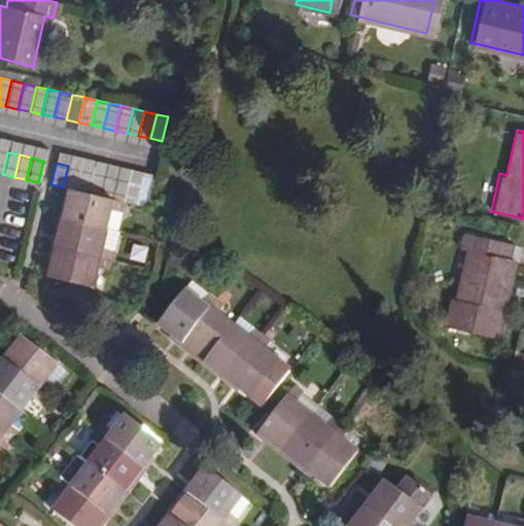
[(63,187),(74,190),(80,168),(68,166),(63,187)]
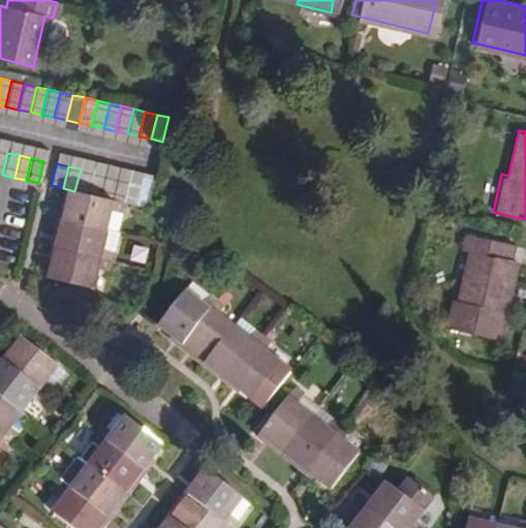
[(88,194),(93,172),(81,168),(74,191),(88,194)]
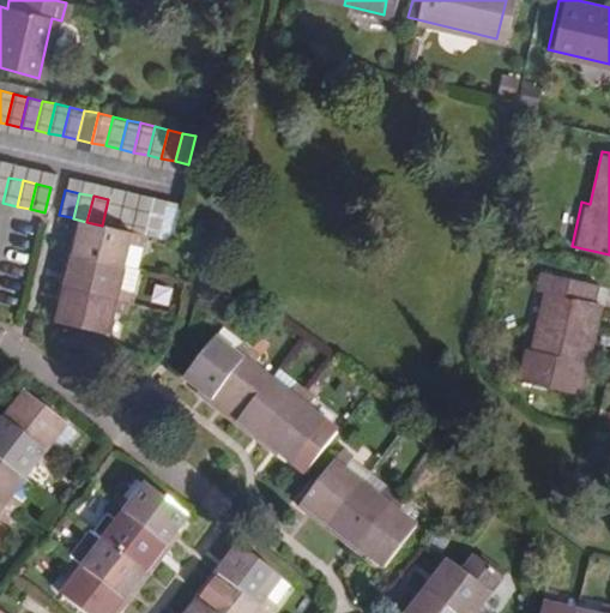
[(115,228),(121,202),(108,199),(102,226),(115,228)]
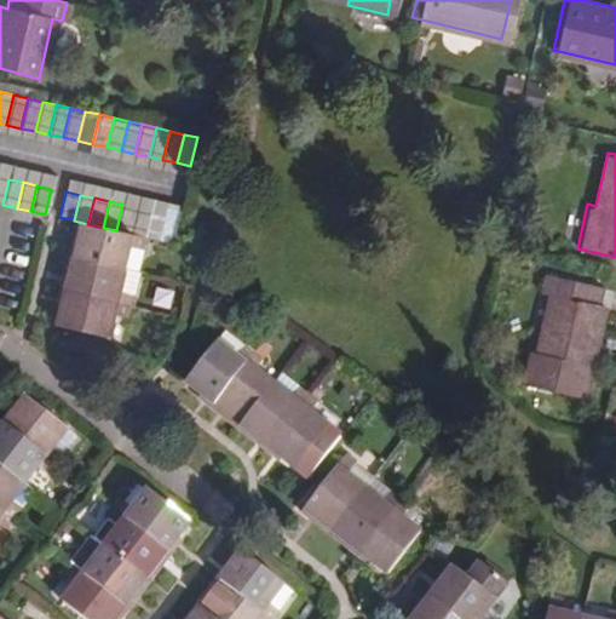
[(122,204),(116,230),(131,234),(137,207),(122,204)]
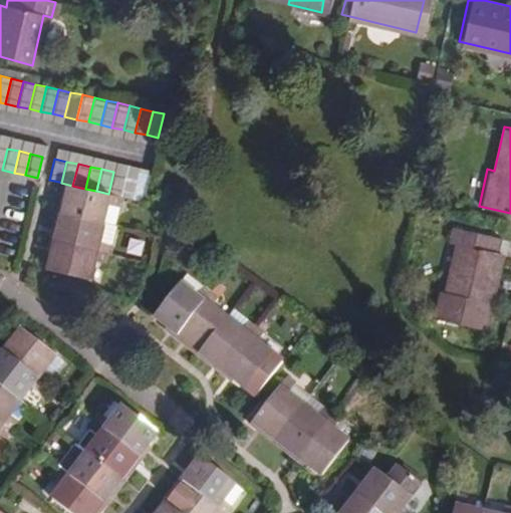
[(113,172),(108,194),(111,195),(120,197),(125,174),(113,172)]
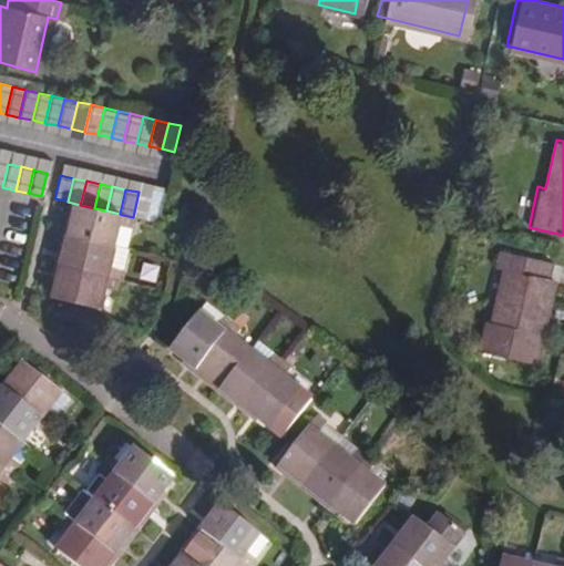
[(133,217),(145,219),(152,195),(139,192),(133,217)]
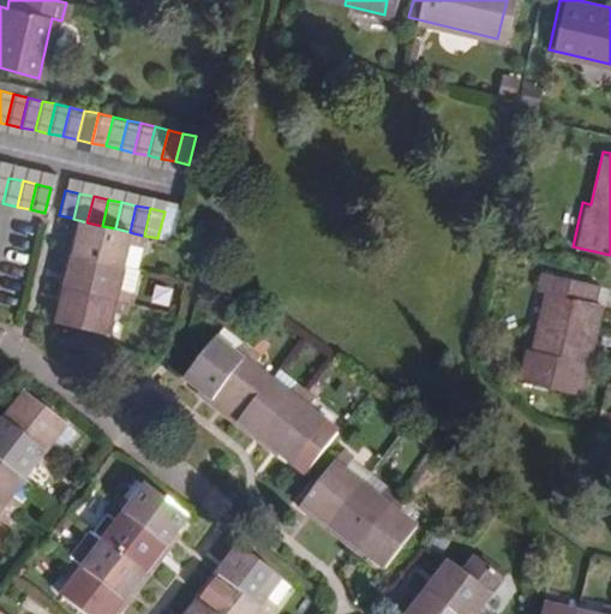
[(165,212),(157,238),(171,242),(177,214),(165,212)]
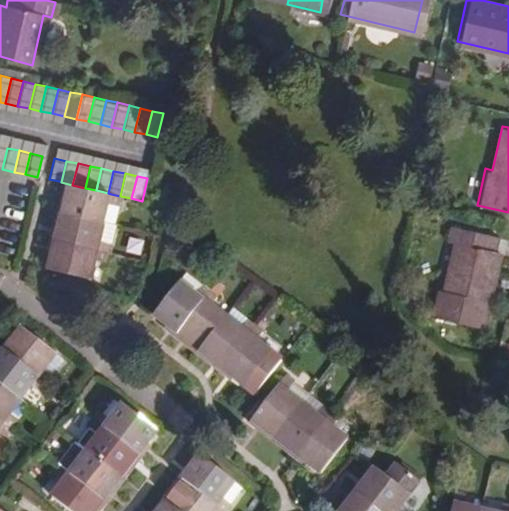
[(96,190),(85,188),(72,185),(61,182),(59,181),(53,207),(96,218),(100,202),(108,203),(111,194),(108,193),(96,190)]
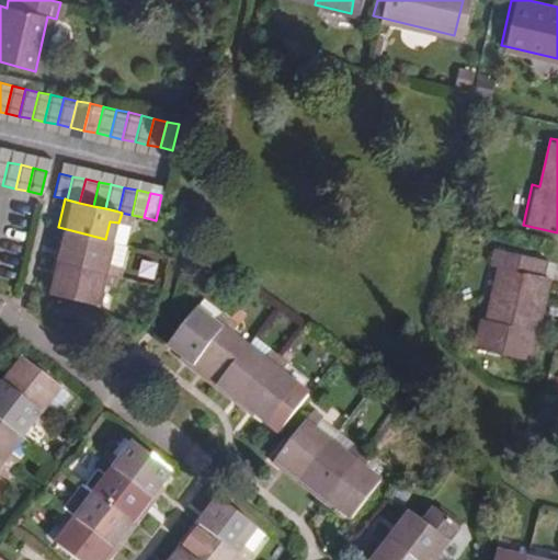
[(105,239),(114,240),(118,223),(110,221),(105,239)]
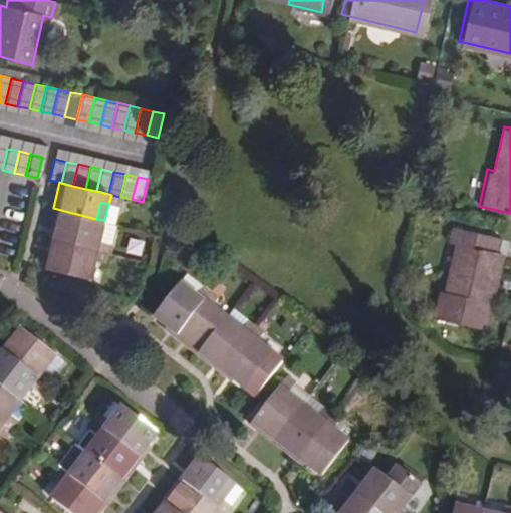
[(53,208),(46,238),(97,250),(100,241),(91,239),(96,219),(53,208)]
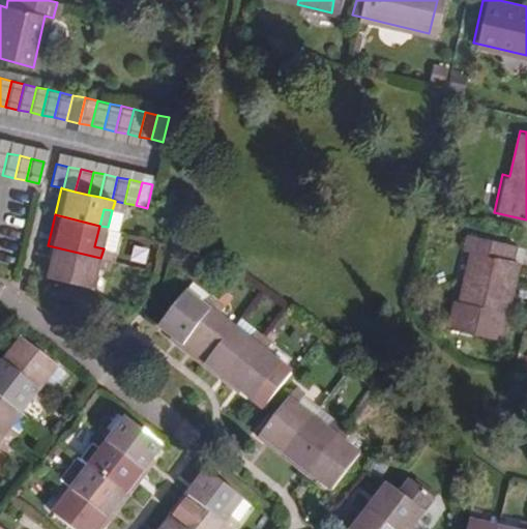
[(108,227),(99,226),(94,246),(104,248),(108,227)]
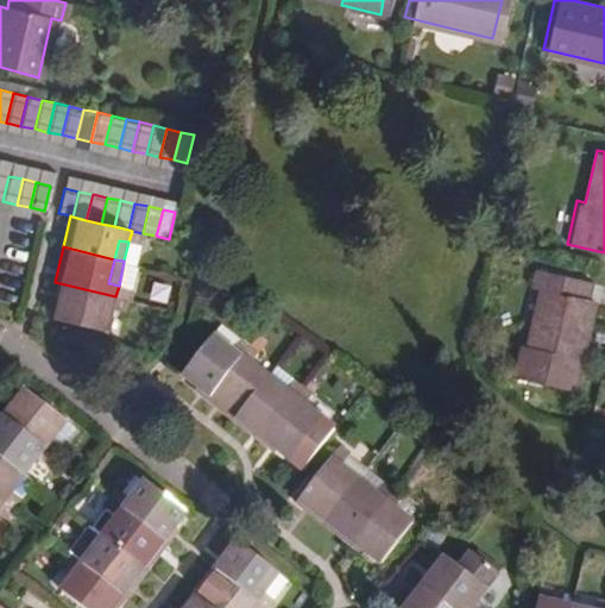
[(584,276),(533,264),(528,283),(540,286),(525,345),(517,343),(511,374),(569,387),(575,356),(577,356),(590,296),(580,295),(584,276)]
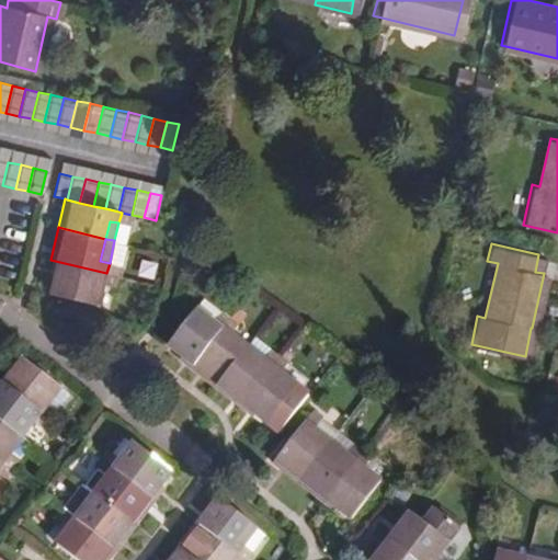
[(106,273),(50,260),(44,292),(90,303),(95,282),(104,284),(106,273)]
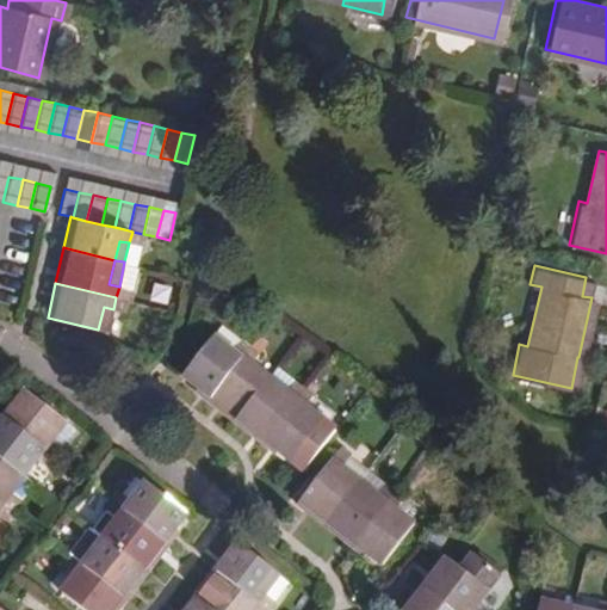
[(179,373),(206,394),(247,345),(234,336),(227,346),(210,333),(179,373)]
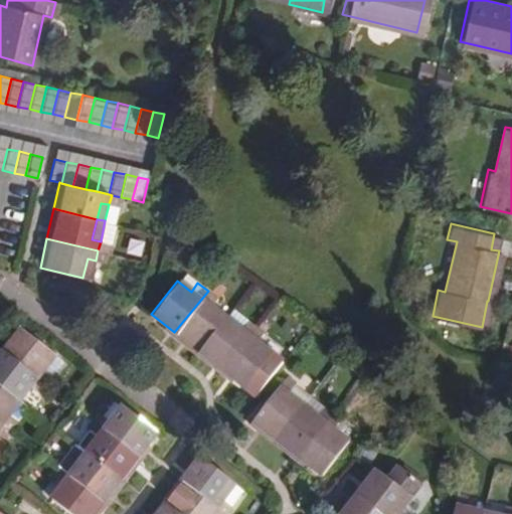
[(174,332),(199,350),(225,316),(209,304),(215,297),(208,291),(174,332)]
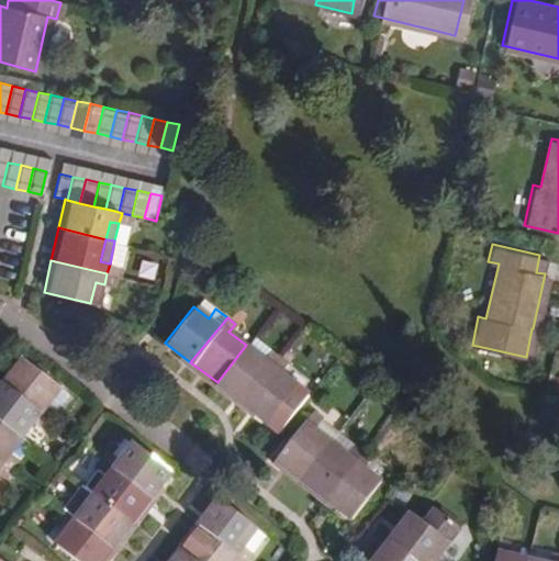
[(268,347),(253,336),(246,345),(260,357),(268,347)]
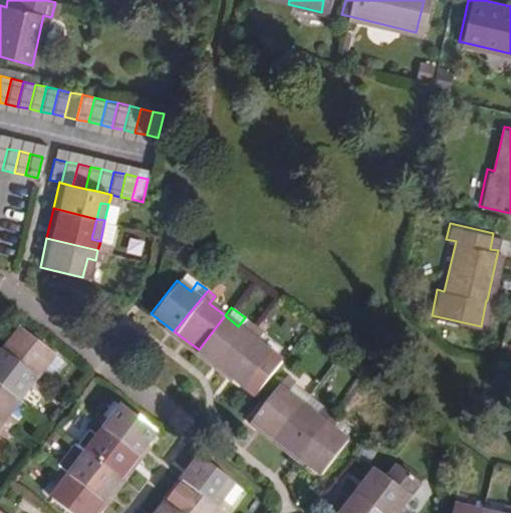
[(225,315),(199,349),(220,365),(252,323),(245,317),(238,326),(225,315)]
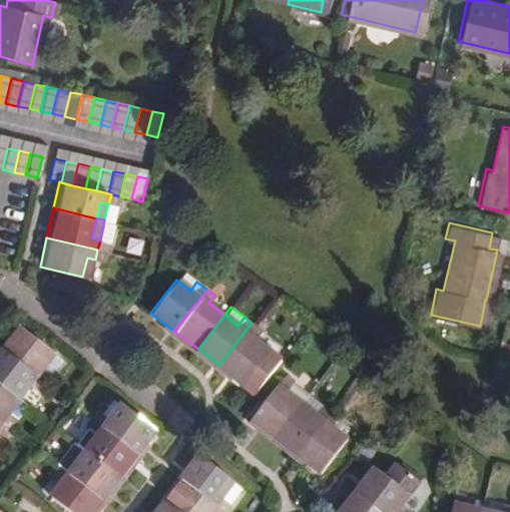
[(251,323),(219,365),(241,382),(268,348),(253,338),(261,330),(251,323)]
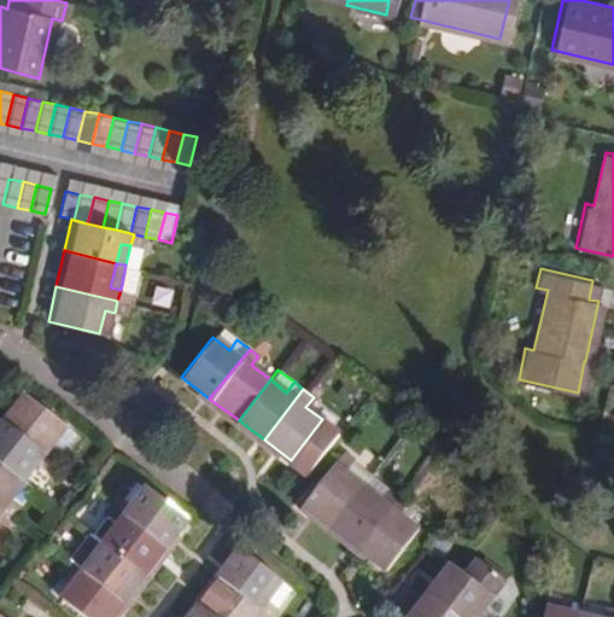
[(1,424),(52,464),(59,454),(48,444),(62,428),(23,396),(1,424)]
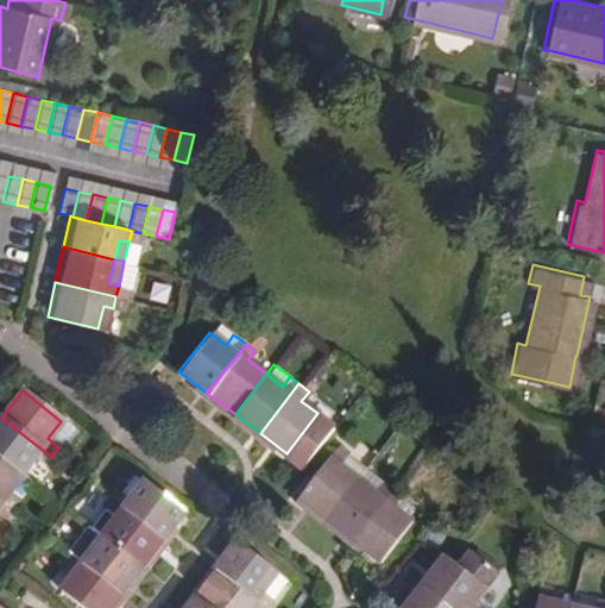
[(1,418),(0,419),(0,459),(18,475),(32,457),(44,465),(51,457),(1,418)]
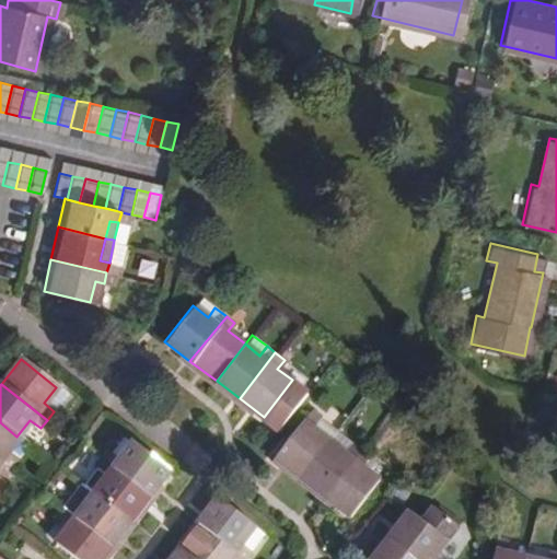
[(67,395),(56,387),(44,403),(54,411),(67,395)]
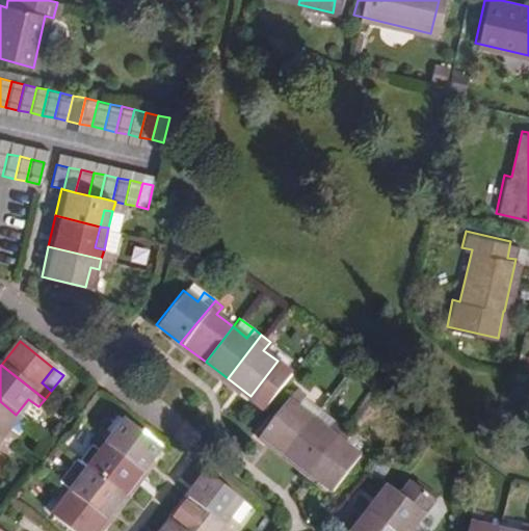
[(282,458),(307,427),(289,414),(296,404),(289,398),(258,440),(282,458)]
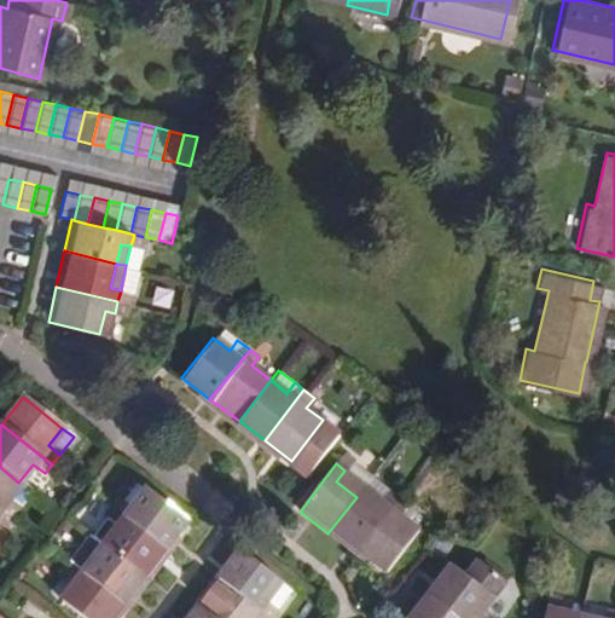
[(45,473),(33,465),(18,483),(35,496),(50,478),(45,473)]
